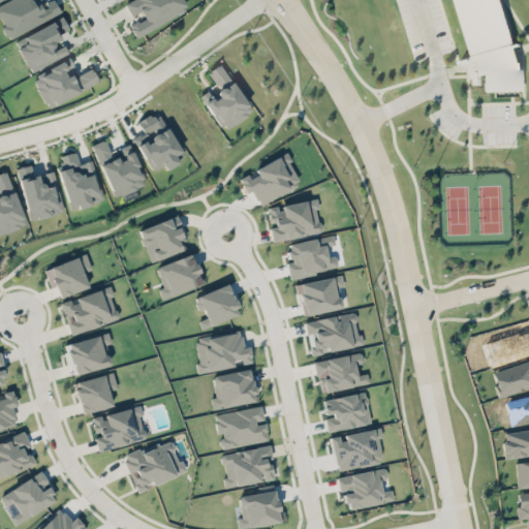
[(2,0),(0,1),(0,20),(6,36),(60,13),(54,0),(39,6),(37,0),(36,0),(2,0)]
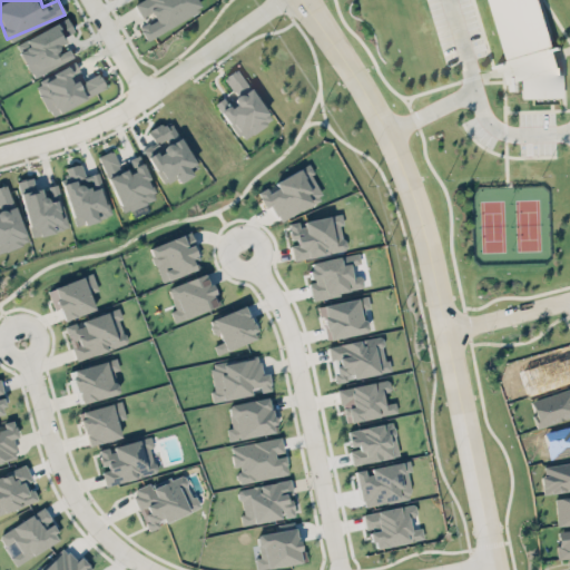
[(141,17),(151,11),(155,18),(139,27),(146,39),(203,9),(197,0),(137,0),(134,2),(141,17)]
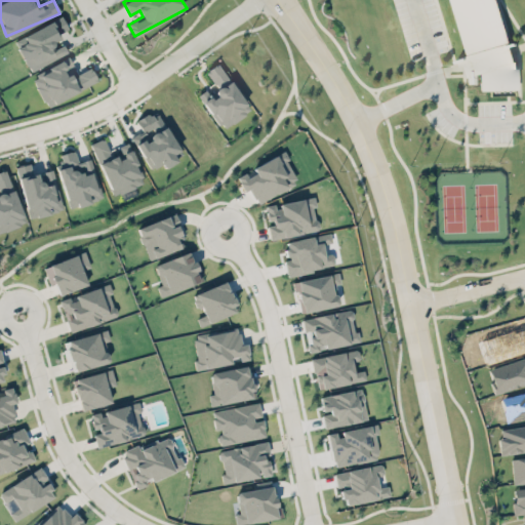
[(451,0),(467,56),(457,58),(462,78),(477,74),(483,94),(520,84),(496,0),(451,0)]
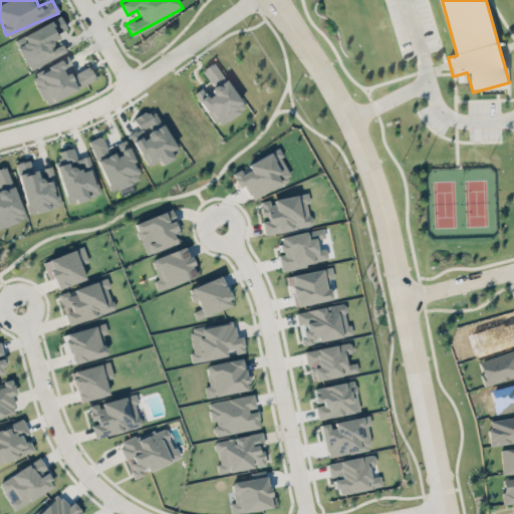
[(21,33),(25,42),(17,46),(28,68),(65,51),(62,43),(53,47),(49,38),(67,30),(61,16),(21,33)]
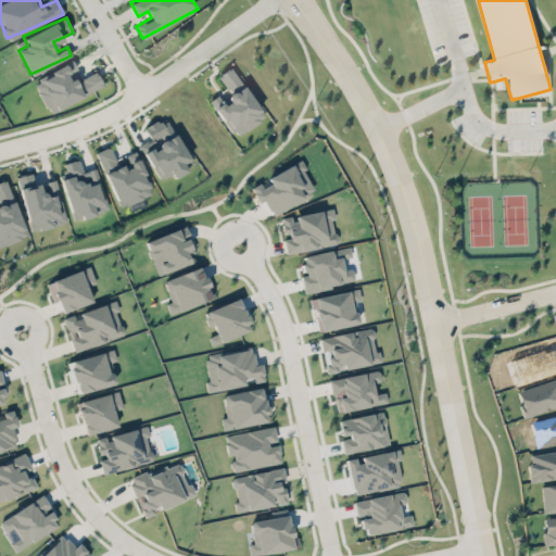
[(103,87),(97,72),(74,81),(70,73),(77,70),(73,62),(34,79),(48,112),(103,87)]
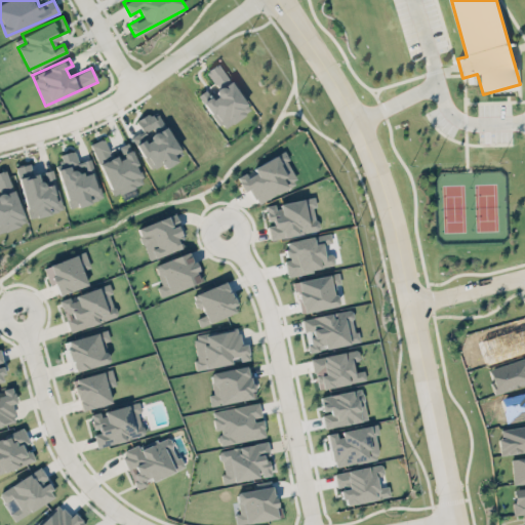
[(220,129),(250,111),(218,62),(205,71),(213,83),(198,93),(220,129)]
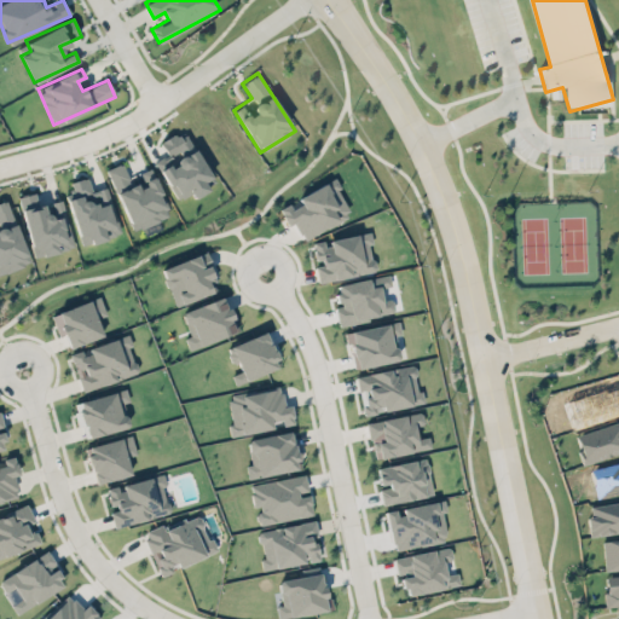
[(217,184),(186,133),(178,138),(174,133),(160,142),(168,156),(156,163),(178,200),(190,194),(192,197),(217,184)]
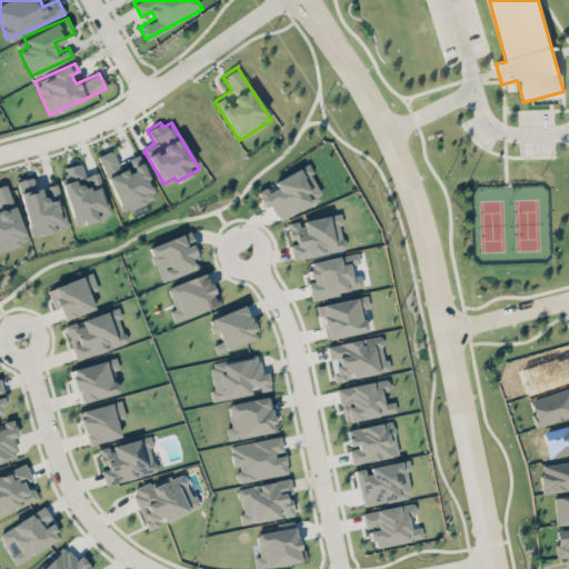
[(121,212),(157,198),(139,155),(126,160),(128,167),(120,170),(111,149),(98,155),(121,212)]
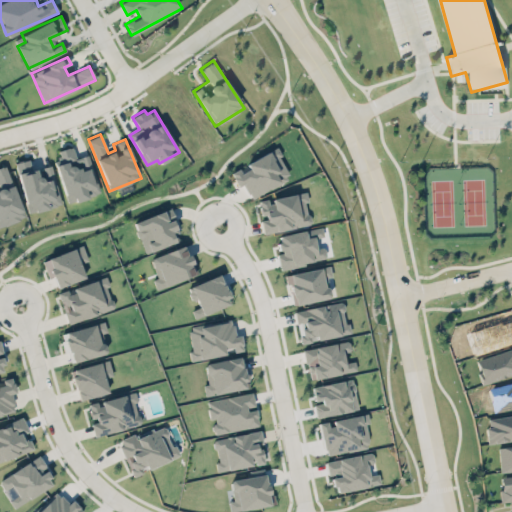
[(58,150),(60,157),(54,159),(67,203),(100,193),(88,154),(76,157),(72,146),(58,150)]
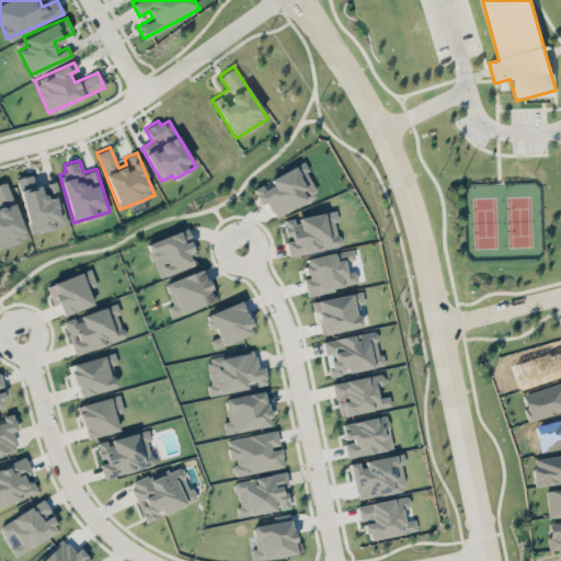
[(252,189),(261,204),(266,202),(274,217),(319,195),(302,161),(268,178),(273,185),(264,190),(262,183),(252,189)]
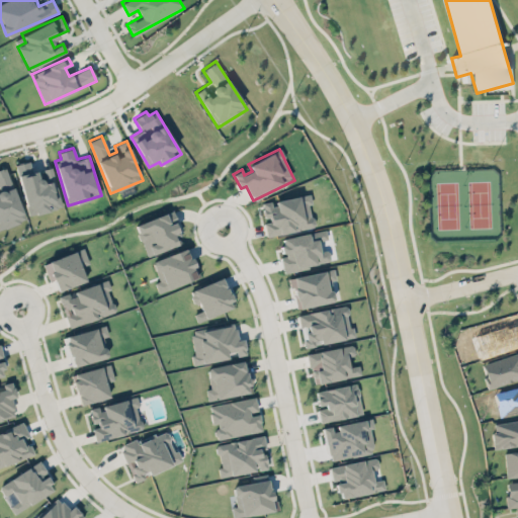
[(52,167),(42,169),(45,177),(35,178),(31,160),(15,164),(27,216),(62,207),(52,167)]
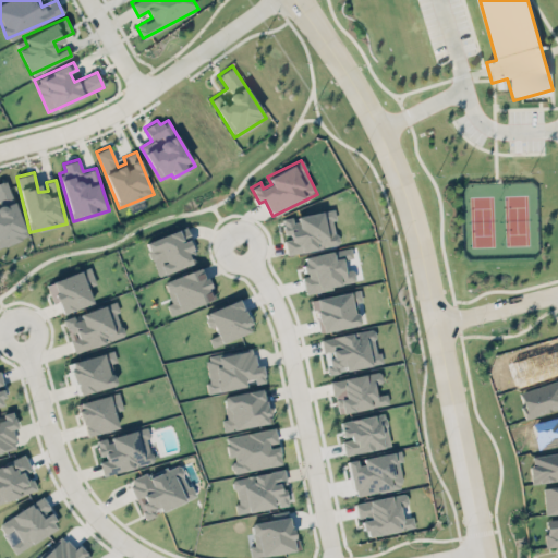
[(0,246),(27,235),(5,179),(0,181),(0,246)]
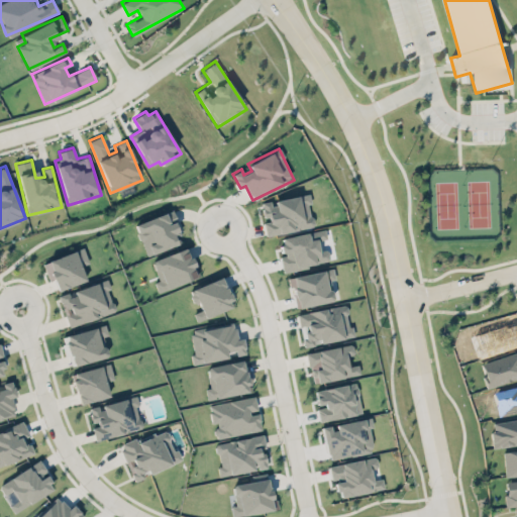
[(261,202),(265,220),(263,220),(266,235),(313,226),(308,204),(311,203),(309,193),(261,202)]
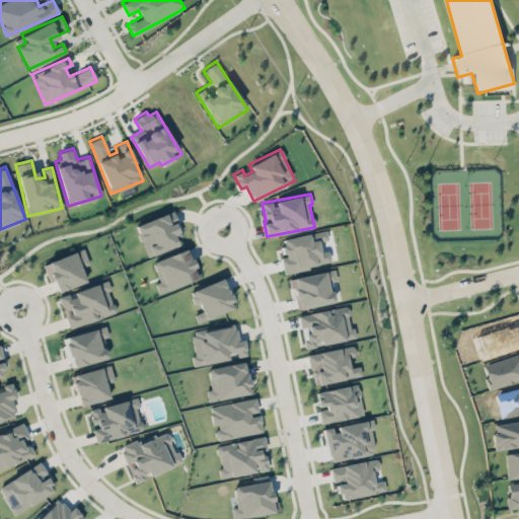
[(183,242),(171,211),(135,224),(147,255),(183,242)]
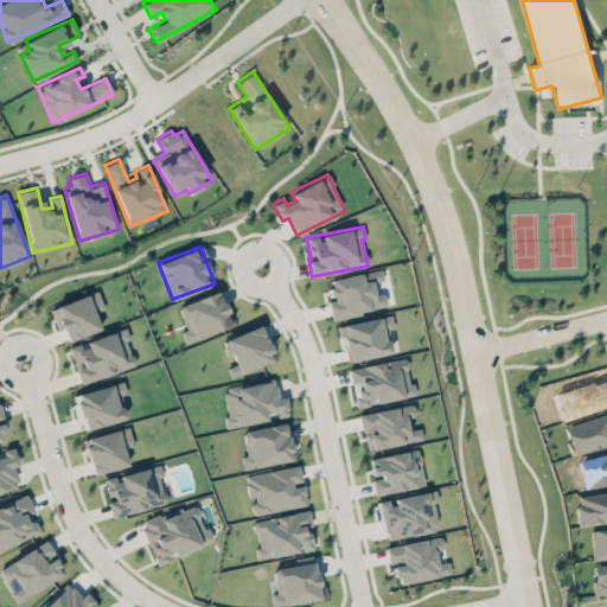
[(327,278),(331,300),(328,300),(331,318),(387,308),(384,293),(374,294),(372,282),(383,280),(382,269),(327,278)]
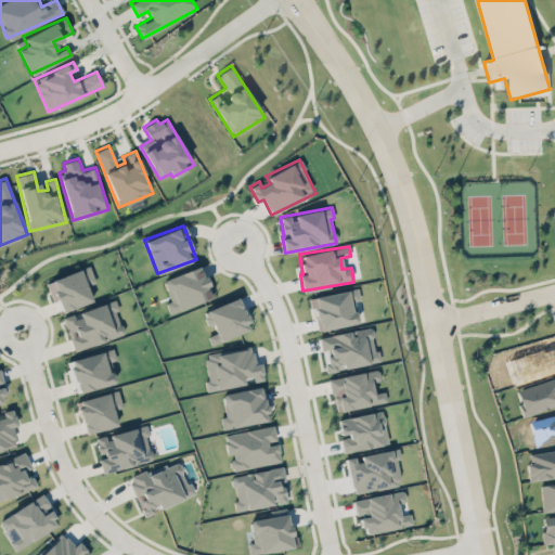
[(62,311),(92,299),(87,284),(95,282),(89,265),(50,280),(62,311)]
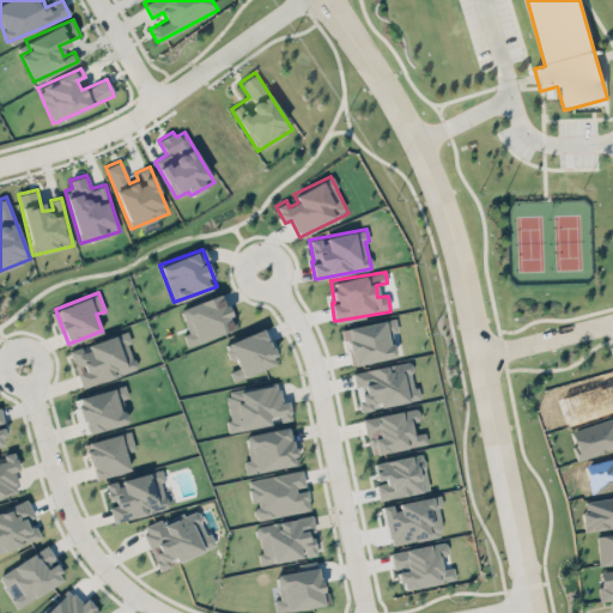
[(187,333),(183,334),(187,344),(235,329),(224,293),(180,307),(187,333)]
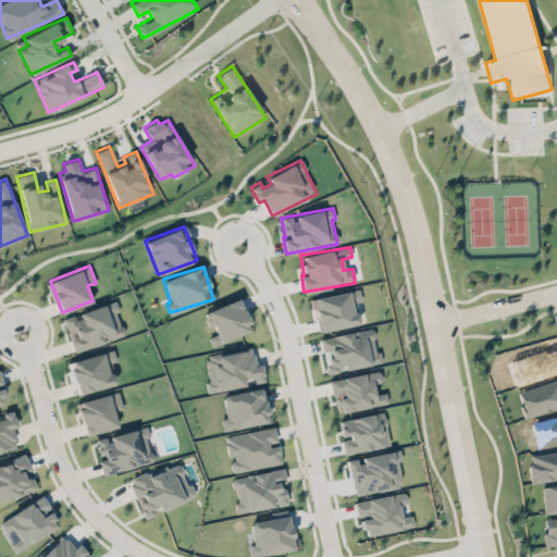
[(319,332),(359,323),(355,301),(360,300),(358,288),(312,298),(319,332)]
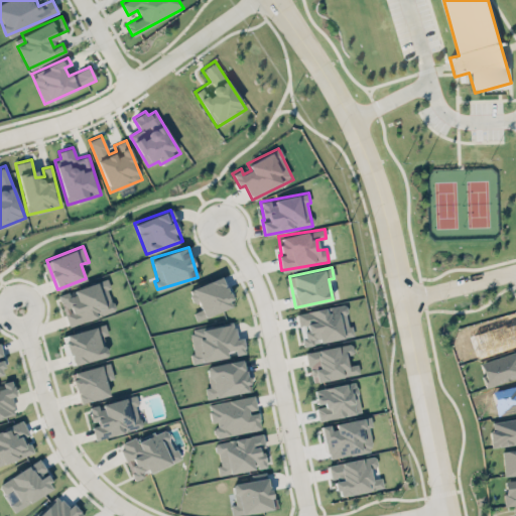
[(201,308),(192,311),(196,320),(234,304),(221,275),(191,287),(201,308)]
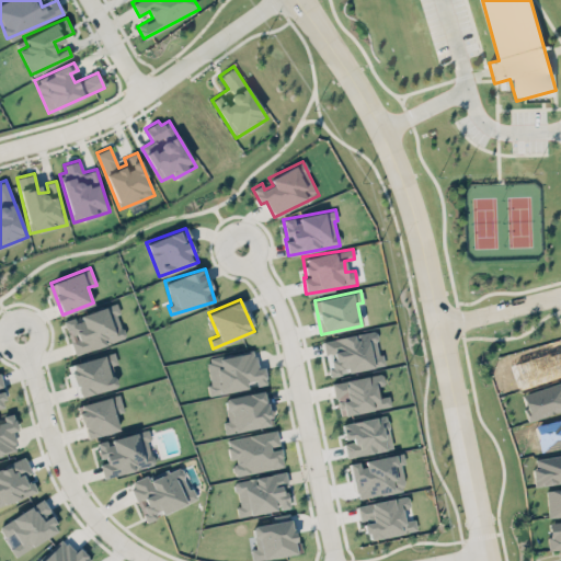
[(75,353),(125,338),(117,313),(119,312),(116,302),(64,319),(75,353)]
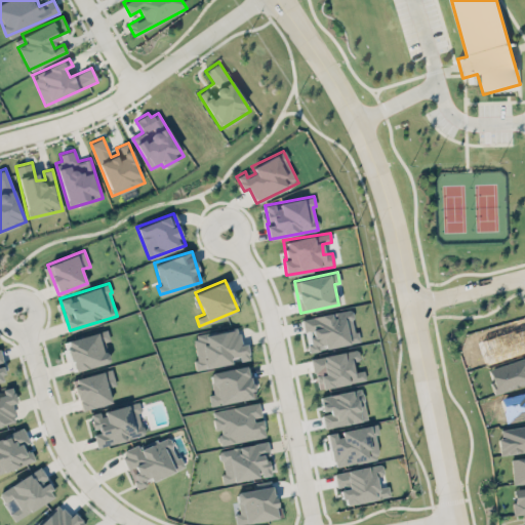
[(309,352),(360,341),(358,331),(354,331),(350,309),(301,319),(309,352)]
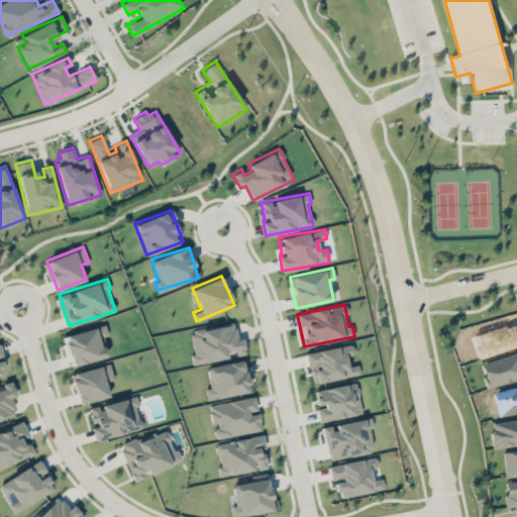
[(190,331),(194,354),(191,354),(193,364),(245,353),(242,337),(236,338),(234,323),(190,331)]
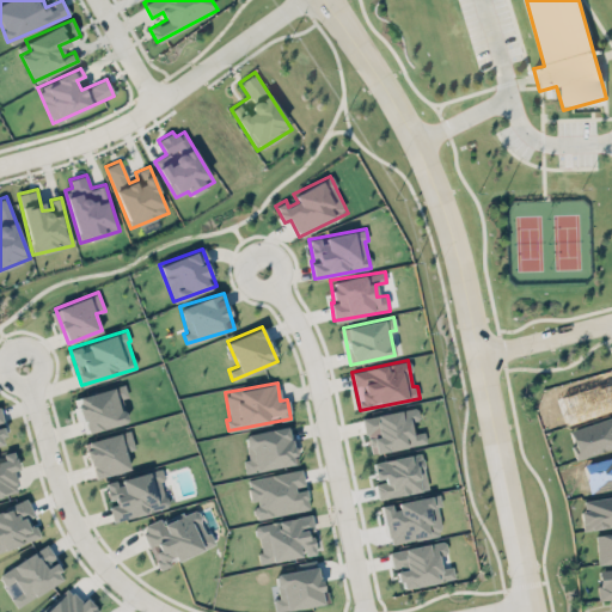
[(85,433),(128,421),(121,398),(128,397),(124,384),(74,397),(85,433)]
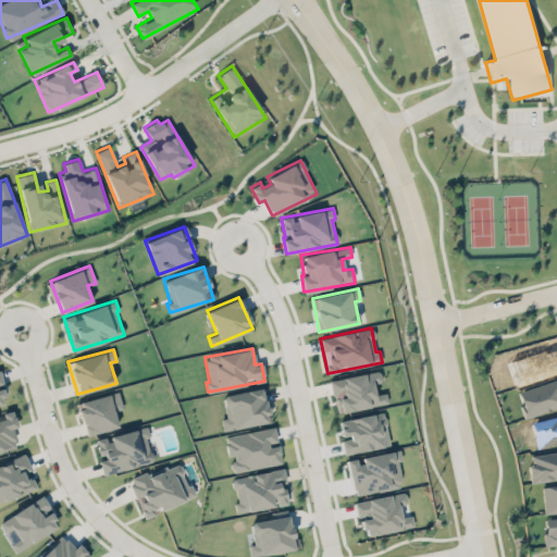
[(329,380),(336,413),(387,403),(385,392),(375,394),(373,383),(380,382),(378,370),(329,380)]
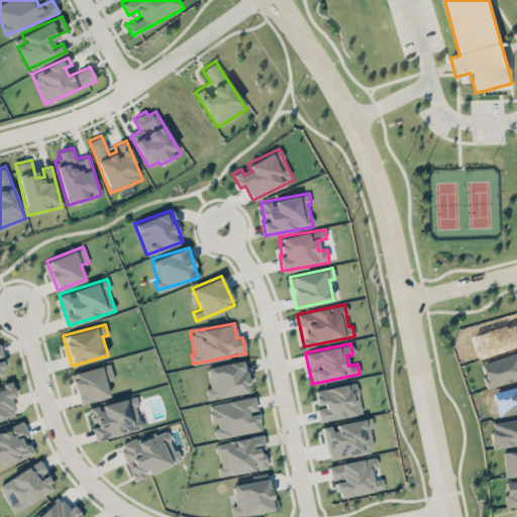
[(516,378),(516,351),(480,362),(486,386),(516,378)]
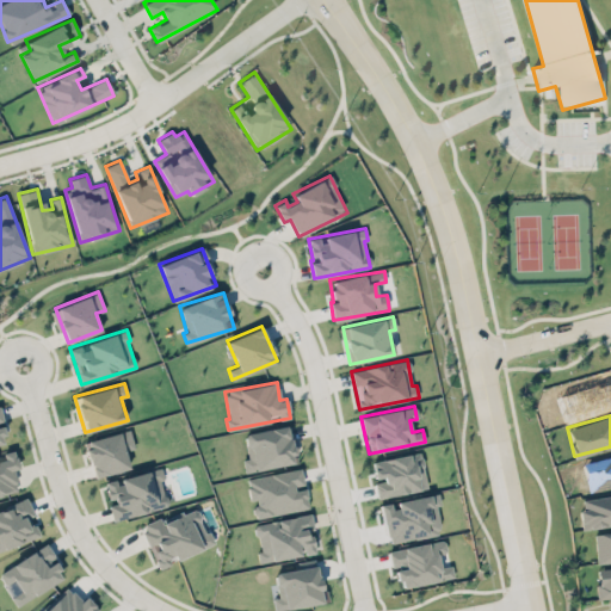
[(294,436),(289,437),(287,425),(245,432),(248,455),(242,456),(245,471),(298,462),(294,436)]
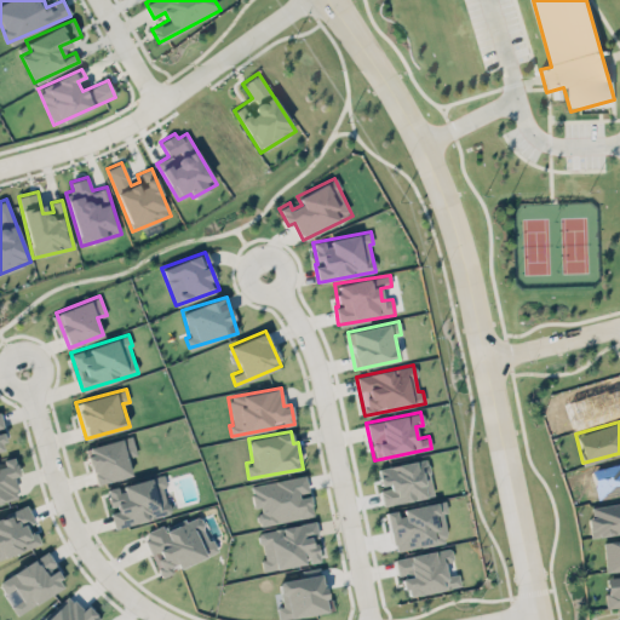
[(95,483),(132,475),(127,457),(136,454),(132,436),(86,447),(95,483)]
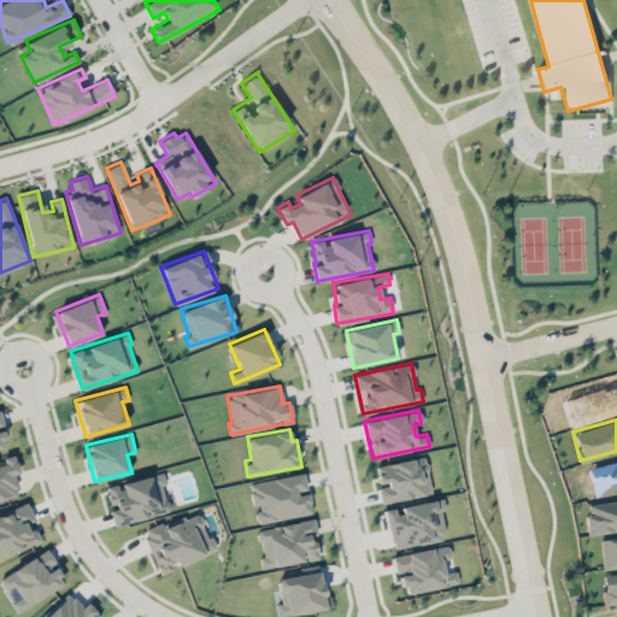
[(0,458),(0,500),(18,497),(13,474),(18,472),(15,456),(0,458)]
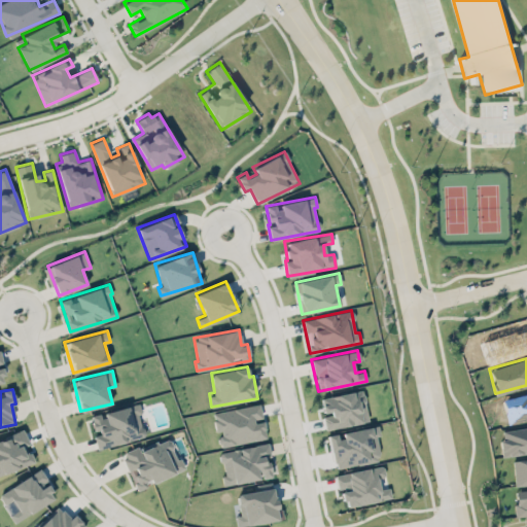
[(320,396),(324,427),(366,422),(362,390),(320,396)]
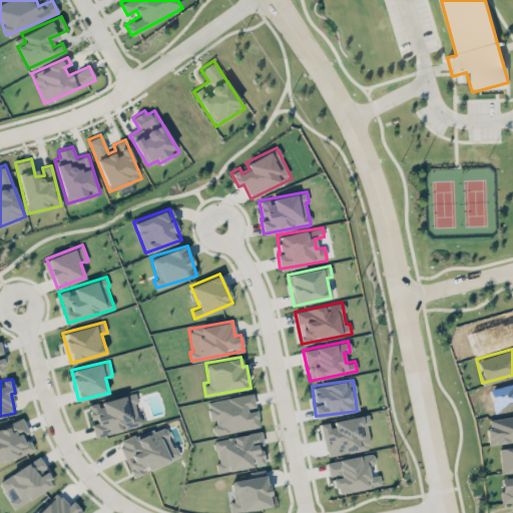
[(93,436),(141,425),(135,403),(137,402),(135,393),(88,404),(92,422),(90,422),(93,436)]
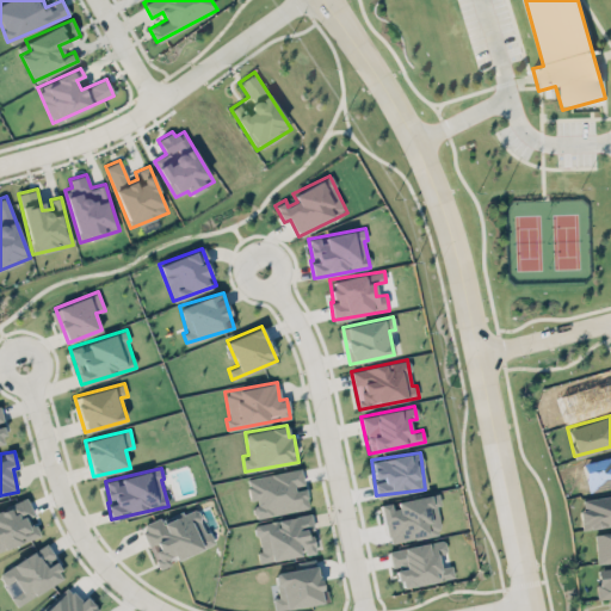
[(246,477),(251,503),(252,503),(254,517),(308,508),(304,486),(303,486),(301,468),(246,477)]
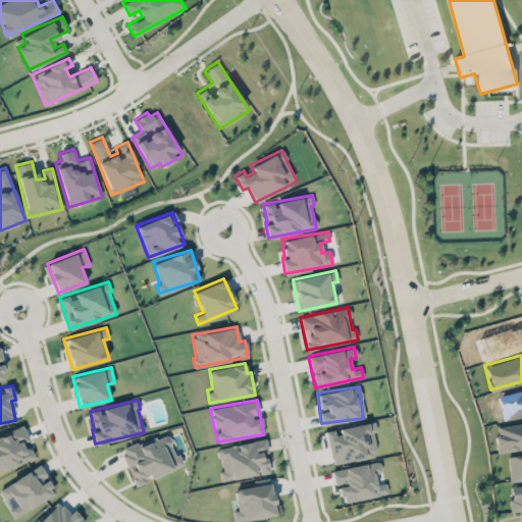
[(498,452),(521,448),(521,422),(493,426),(498,452)]
